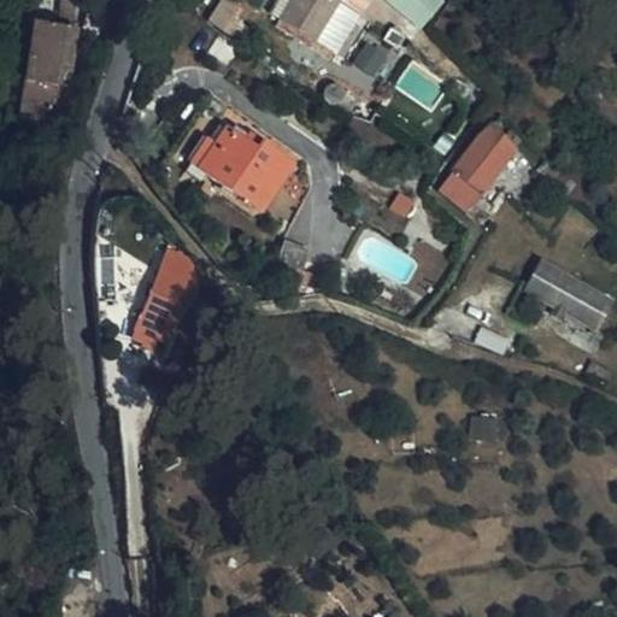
[(340,1),(340,0),(289,0),(278,19),(316,40),(340,1)]
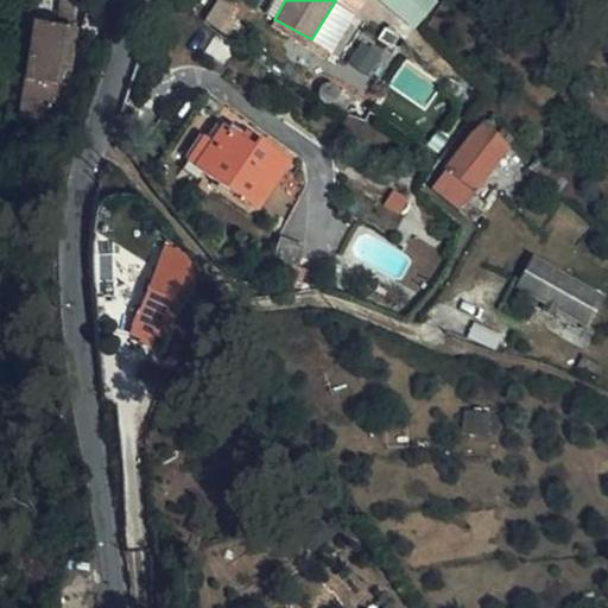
[(355,0),(335,0),(335,1),(349,10),(355,0)]
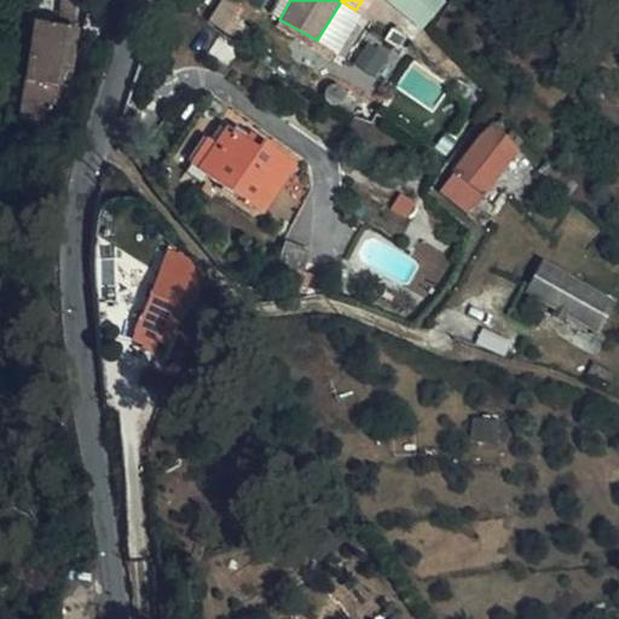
[(389,0),(423,29),(447,0),(389,0)]
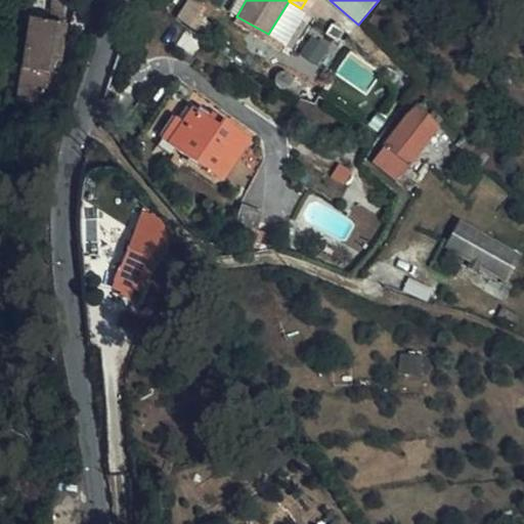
[(56,59),(61,23),(26,16),(15,96),(38,100),(50,58),(56,59)]
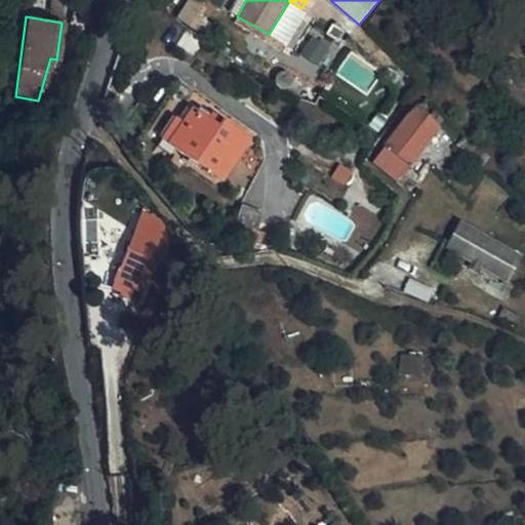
[(269,34),(237,16),(235,21),(266,38),(269,34)]
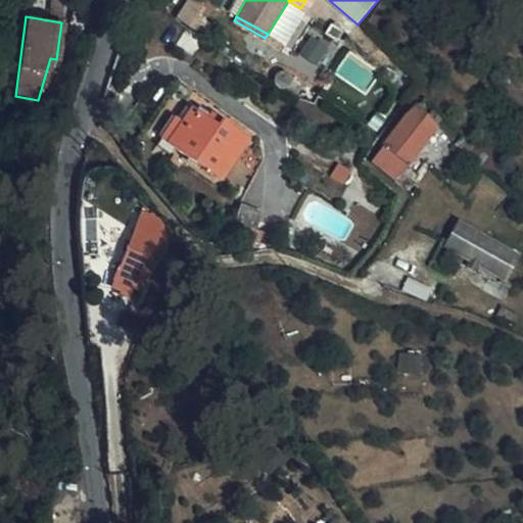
[(268,34),(265,38),(278,46),(281,43),(268,34)]
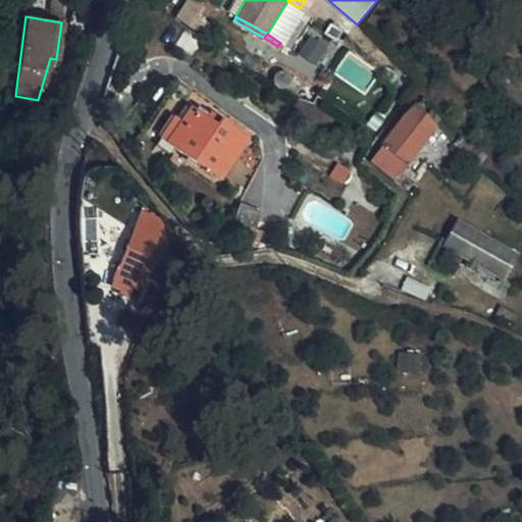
[(430,121),(411,103),(397,119),(368,161),(387,178),(430,121)]
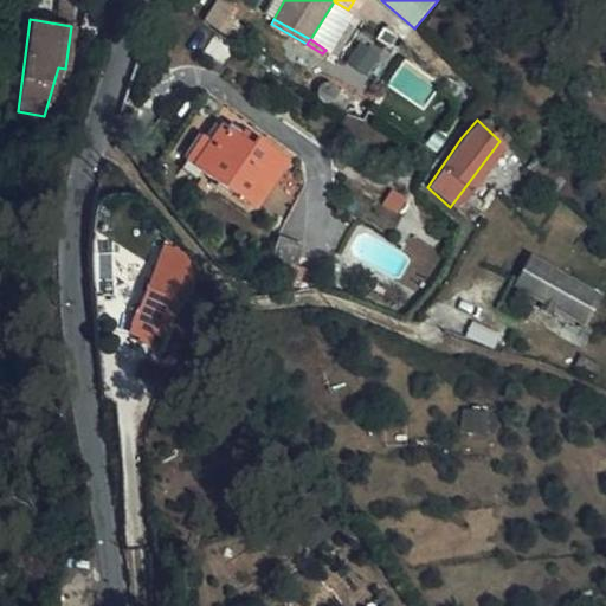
[(218,123),(206,141),(191,166),(252,206),(284,159),(255,139),(250,146),(218,123)]
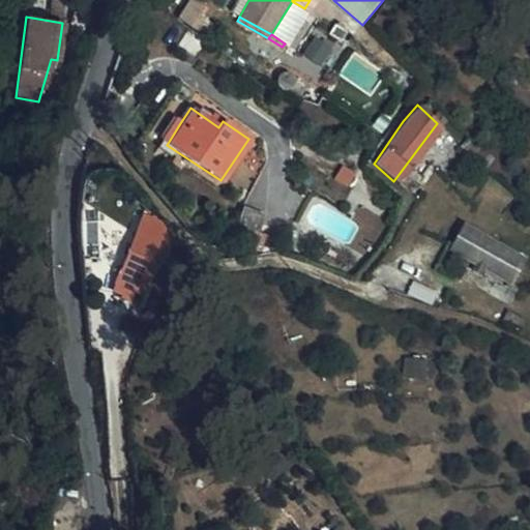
[(167,145),(180,123),(173,118),(158,139),(167,145)]
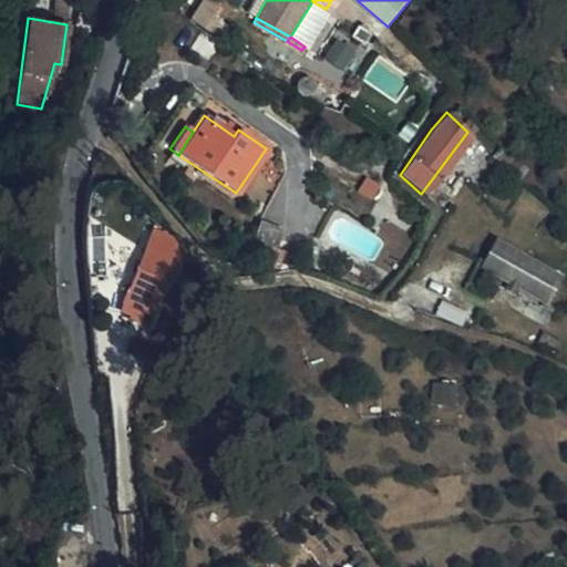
[(125,289),(143,298),(153,300),(154,301),(166,271),(172,274),(176,265),(172,248),(151,223),(125,289)]
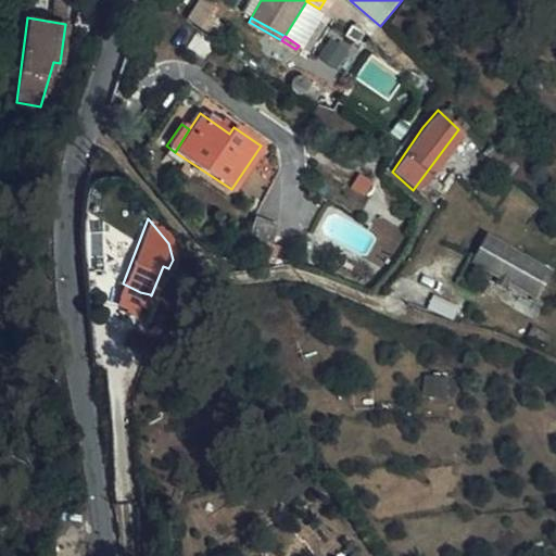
[(267,263),(275,244),(267,241),(274,226),(255,218),(241,252),(267,263)]
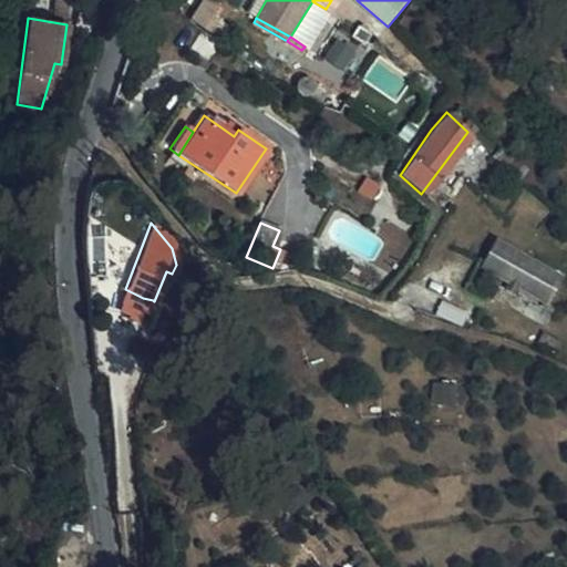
[(554,288),(488,251),(481,266),(545,303),(554,288)]
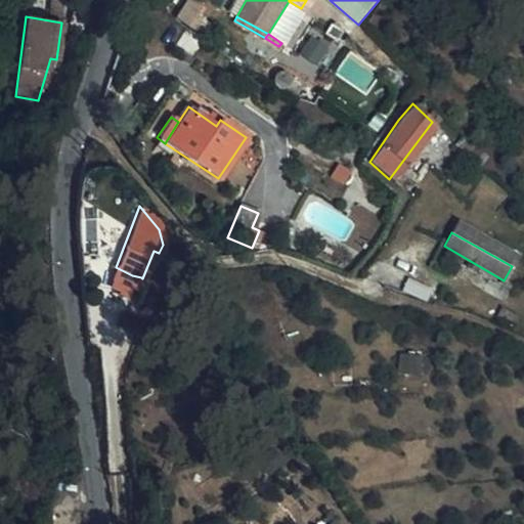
[(136,289),(138,287),(141,277),(132,275),(129,284),(128,286),(136,289)]
